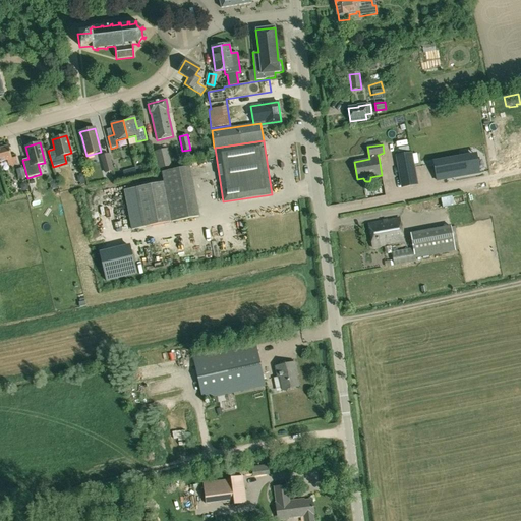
[(8,147),(0,149),(0,162),(7,161),(8,166),(17,164),(15,155),(11,156),(8,147)]
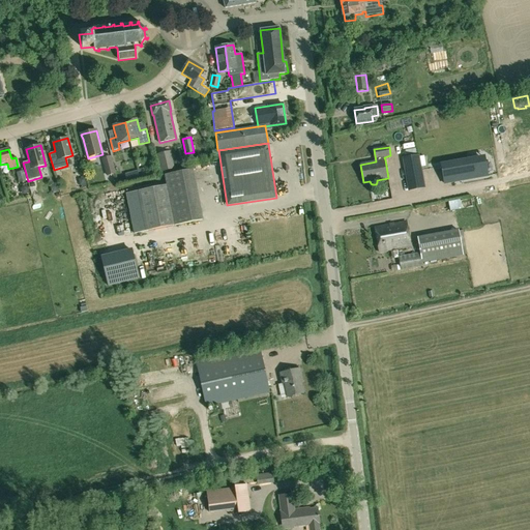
[(171,152),(157,155),(162,172),(175,169),(171,152)]
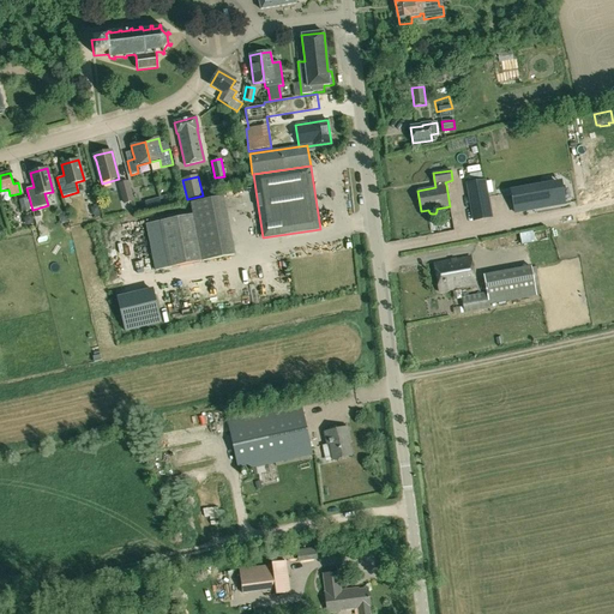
[(118,184),(124,205),(134,203),(128,181),(118,184)]
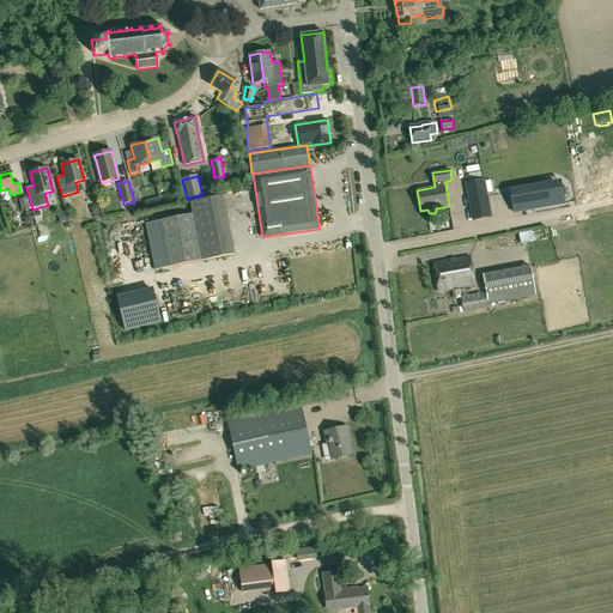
[(484,181),(466,183),(473,220),(490,217),(484,181)]
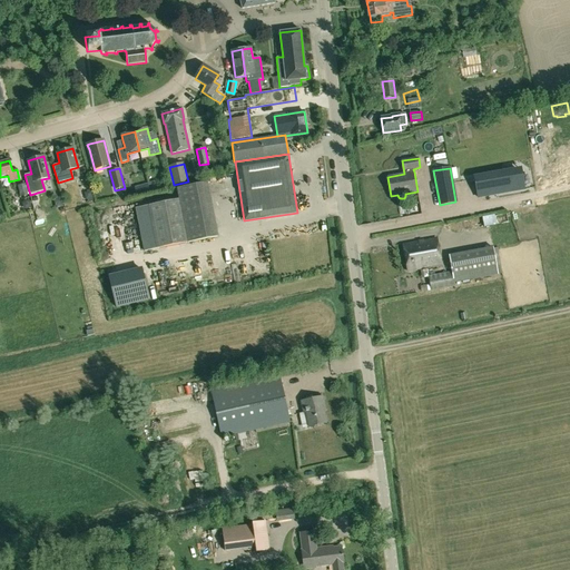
[(467,177),(479,176),(478,168),(465,169),(467,177)]
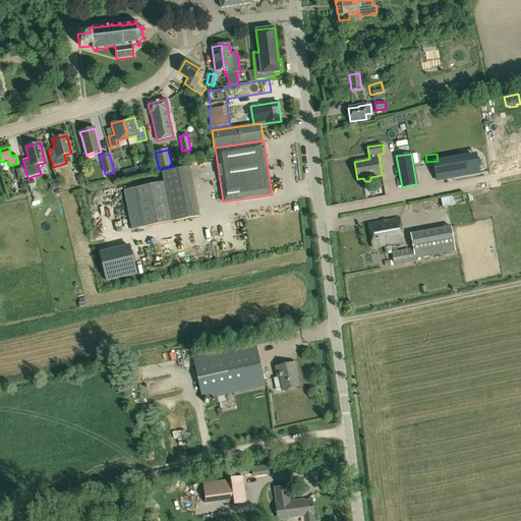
[(475,157),(443,163),(445,176),(446,179),(454,178),(473,174),(479,173),(479,172),(477,172),(475,157)]
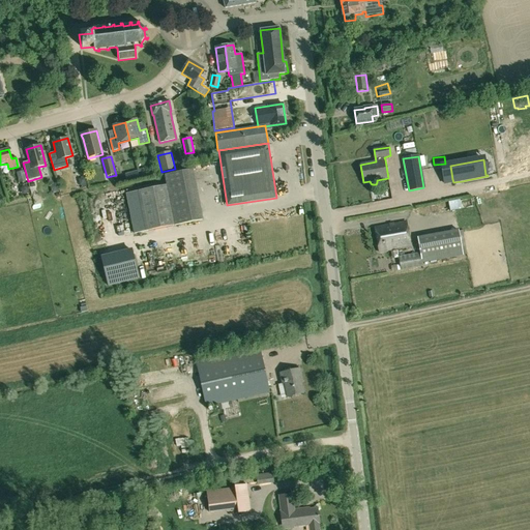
[(452,179),(450,166),(441,167),(444,184),(451,182),(453,182),(452,179)]
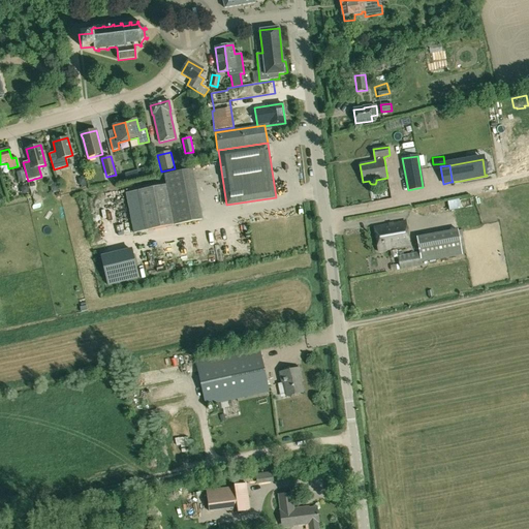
[(193,167),(165,174),(167,184),(176,225),(204,219),(193,167)]
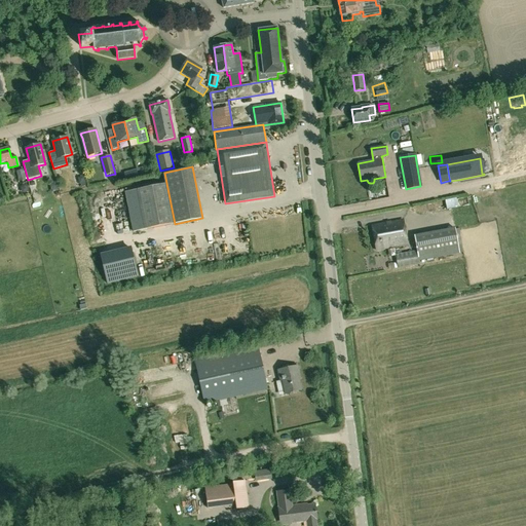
[(16,172),(19,182),(26,180),(23,170),(16,172)]
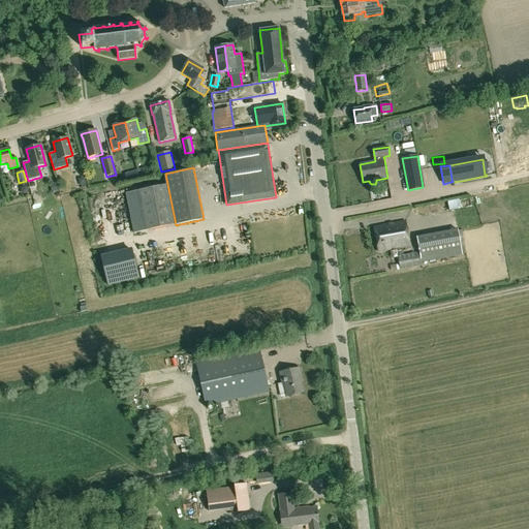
[(167,184),(138,189),(147,230),(176,225),(167,184)]
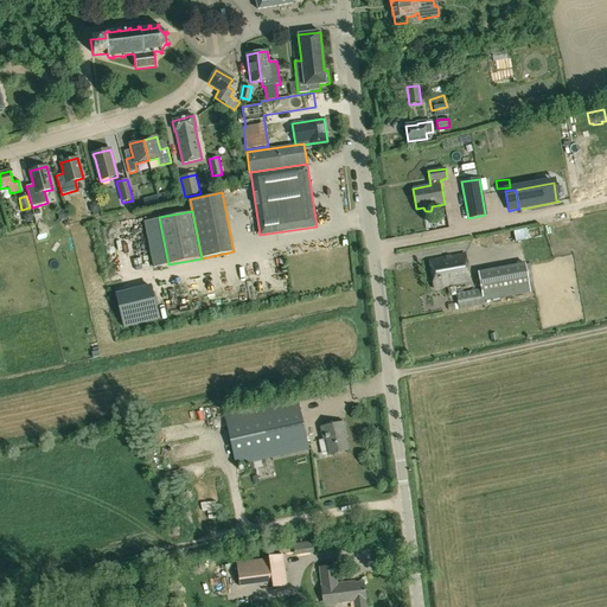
[(159,217),(145,221),(154,267),(168,264),(159,217)]
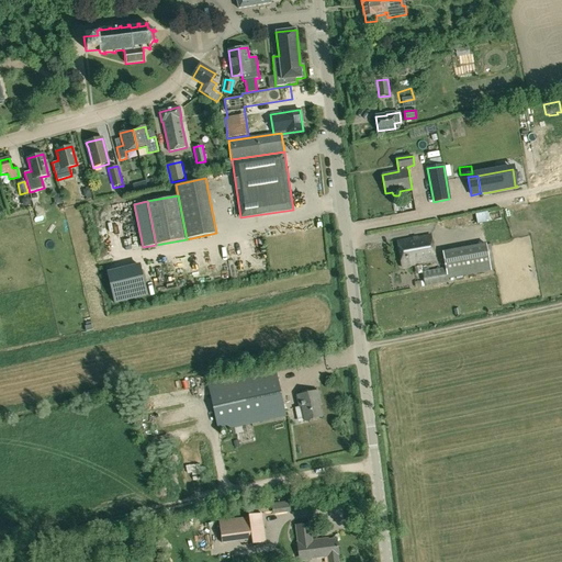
[(487,212),(475,214),(476,224),(490,222),(487,212)]
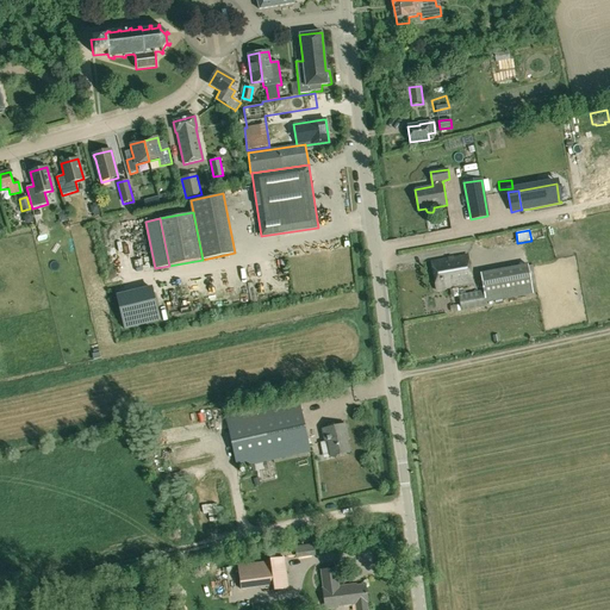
[(99,254),(112,254),(112,246),(107,247),(107,234),(98,235),(99,254)]
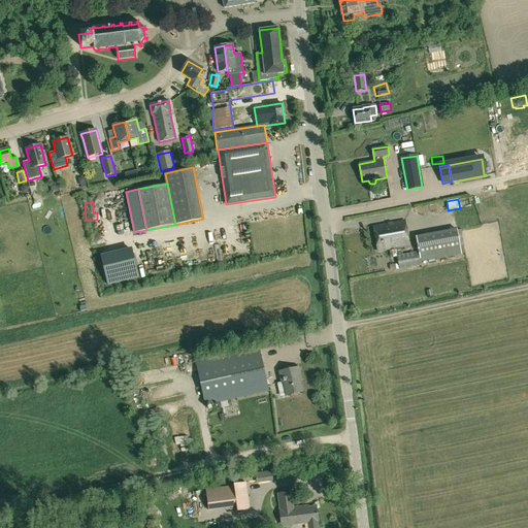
[(373,227),(377,251),(408,244),(404,222),(373,227)]
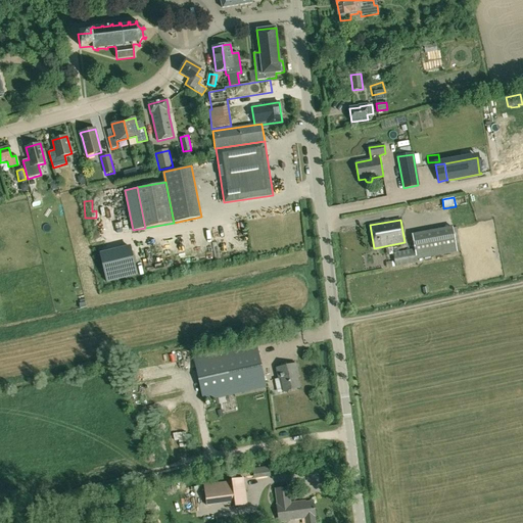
[(457,252),(453,228),(453,227),(412,234),(414,249),(416,259),(417,259),(457,252)]
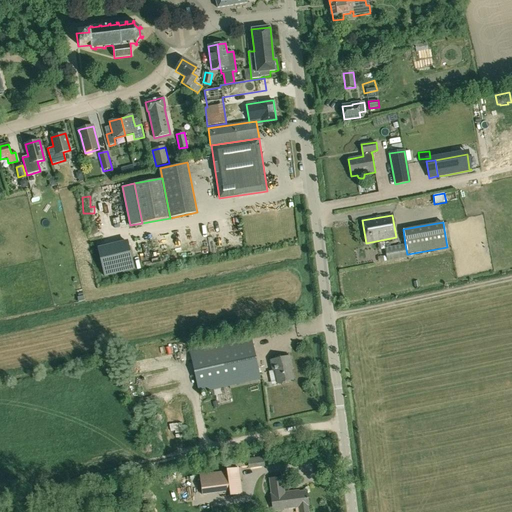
[(90,240),(100,236),(98,231),(88,235),(90,240)]
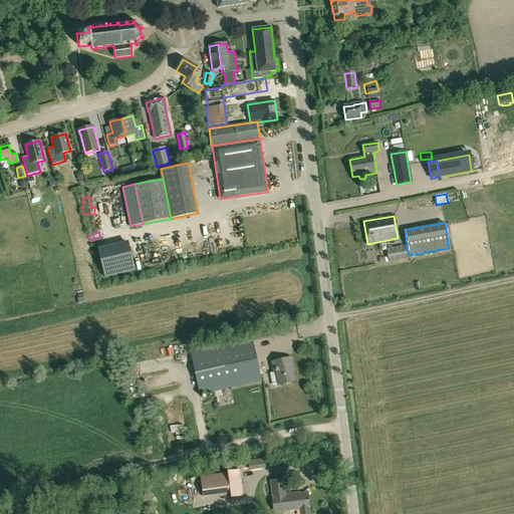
[(410,258),(410,255),(409,255),(407,245),(387,249),(389,263),(410,258)]
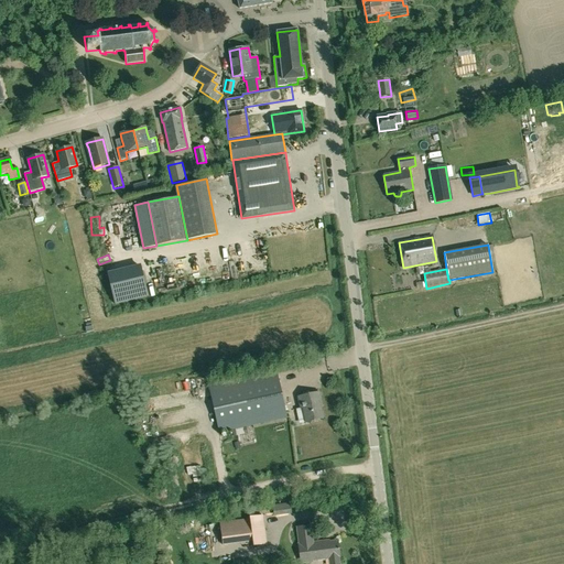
[(119,272),(108,274),(115,305),(127,302),(119,272)]
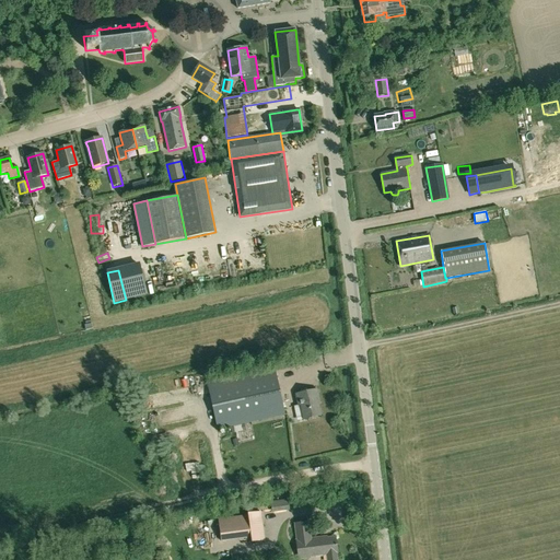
[(275,369),(207,384),(218,430),(286,416),(275,369)]
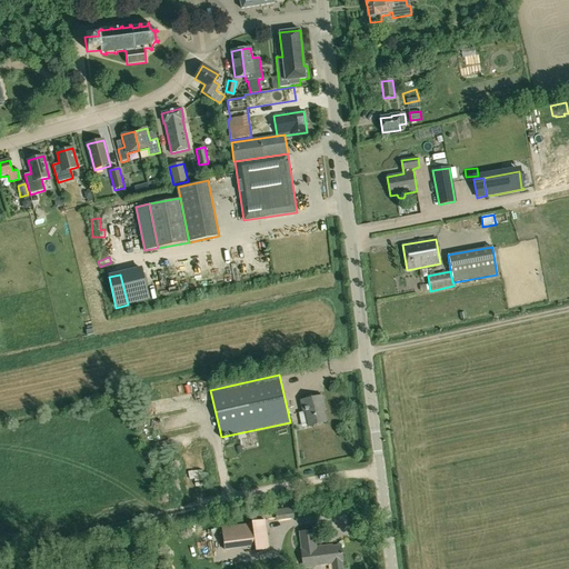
[(181,390),(177,395),(185,403),(189,399),(181,390)]
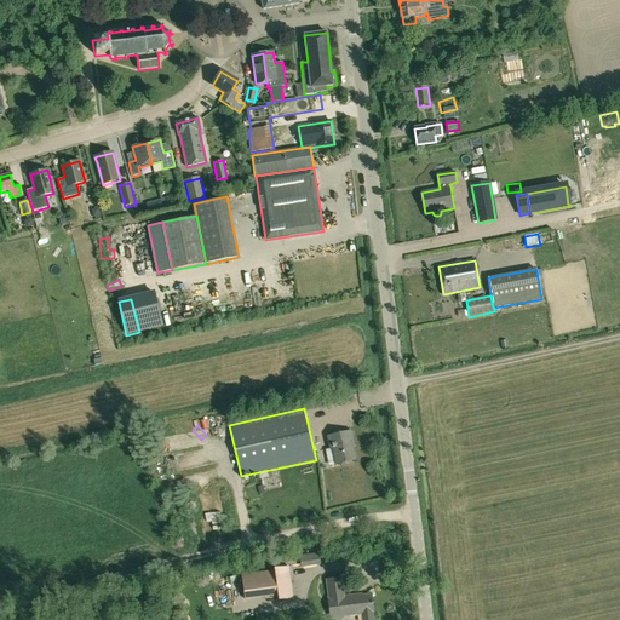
[(354,443),(351,432),(327,437),(329,448),(332,448),(336,464),(355,460),(351,443),(354,443)]
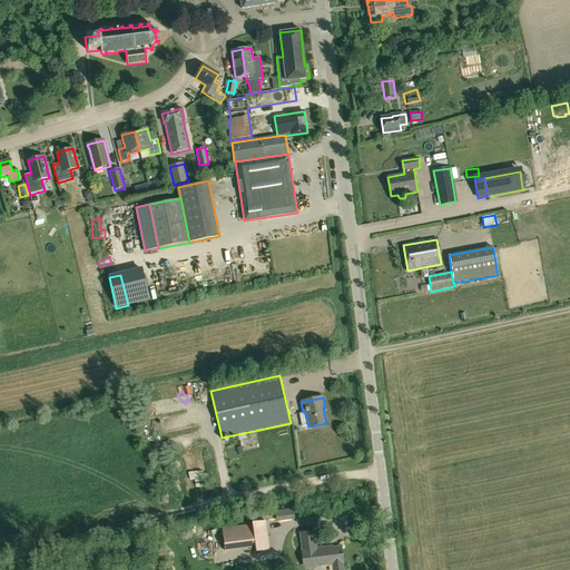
[(252,528),(254,539),(267,537),(265,521),(252,523),(252,528)]
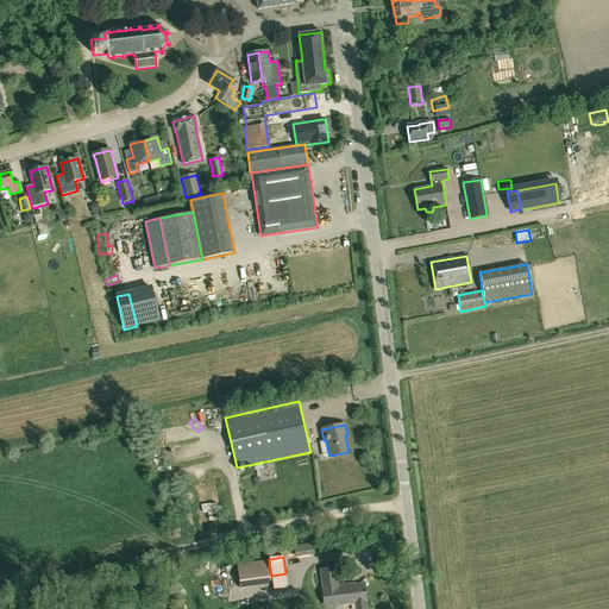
[(240,589),(272,584),(269,564),(238,567),(240,589)]
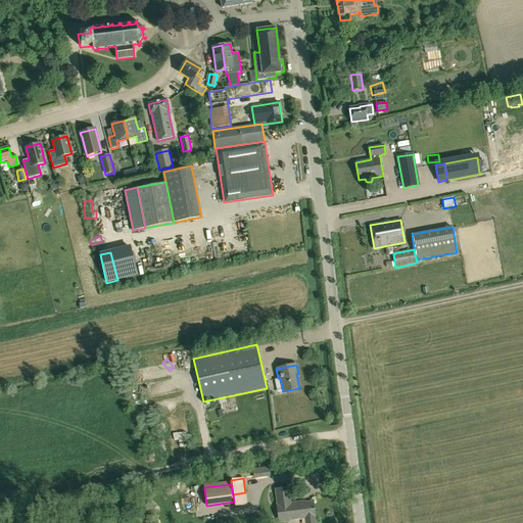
[(294,519),(294,521),(301,520),(300,518),(304,518),(305,522),(315,522),(314,516),(315,516),(313,502),(302,504),(302,502),(290,504),(288,487),(275,489),(277,505),(279,522),(289,521),(289,520),(294,519)]
